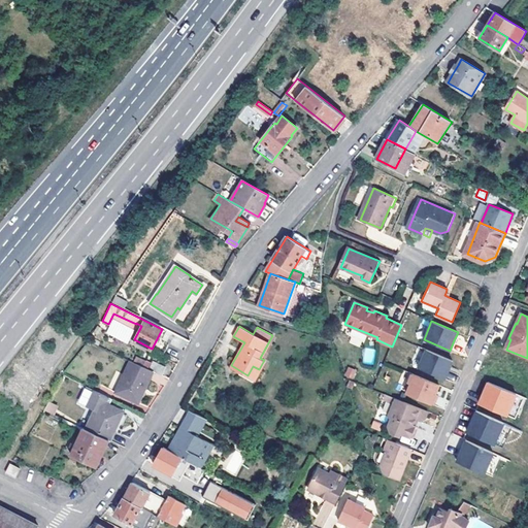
[(183,337),(169,330),(164,340),(177,348),(183,337)]
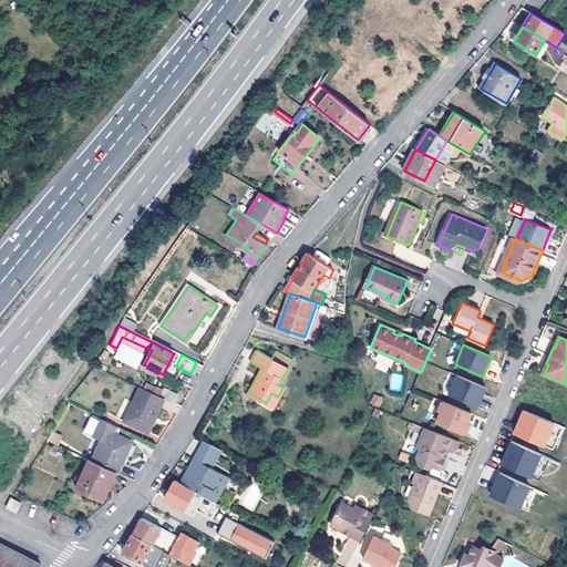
[(400,391),(402,375),(392,374),(390,390),(400,391)]
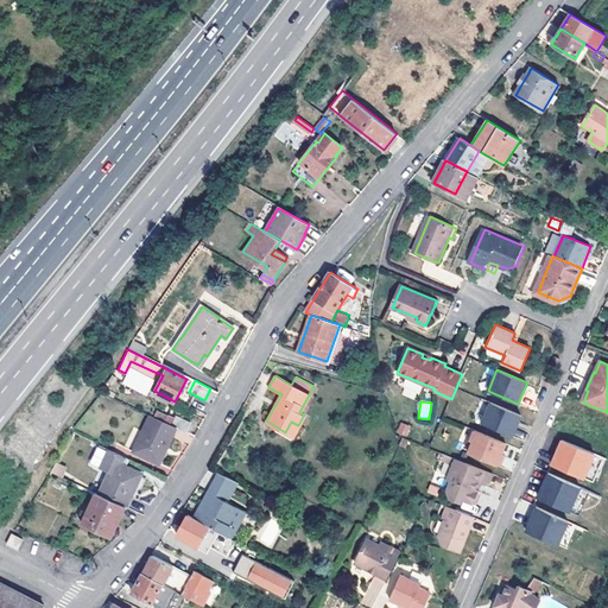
[(482,424),(513,437),(519,423),(521,416),(492,403),(482,424)]
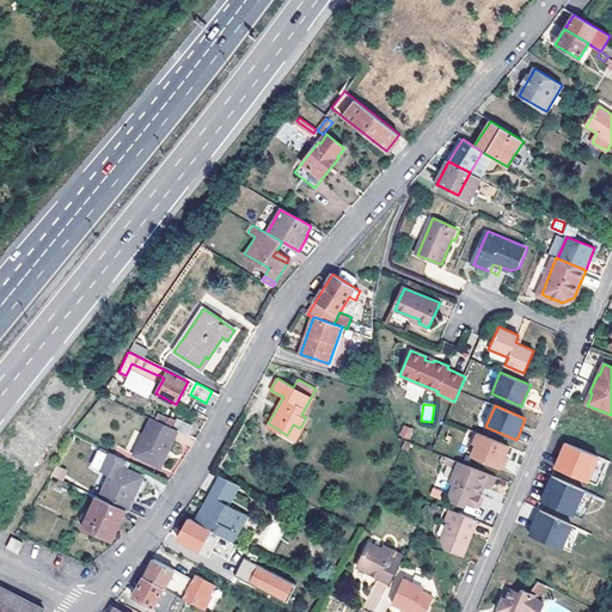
[(160,466),(178,429),(173,427),(152,417),(135,454),(160,466)]
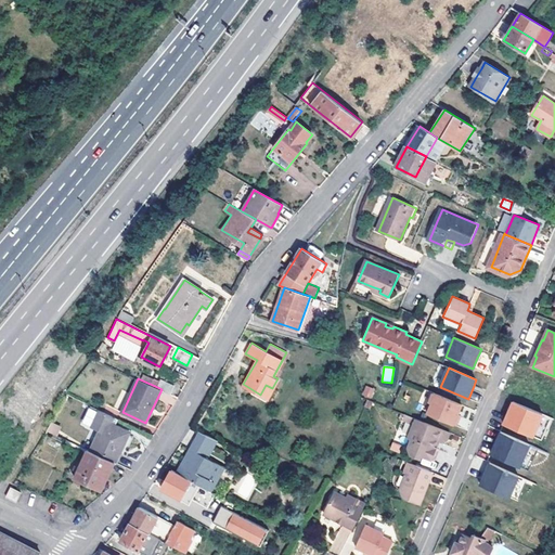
[(162,389),(171,395),(176,385),(162,378),(157,387),(162,389)]
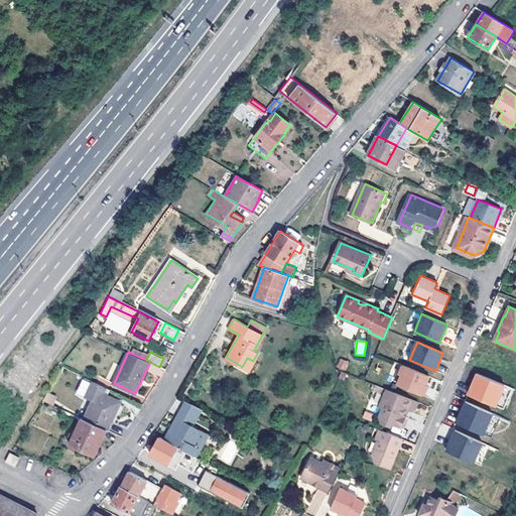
[(242,367),(248,370),(253,361),(247,358),(242,367)]
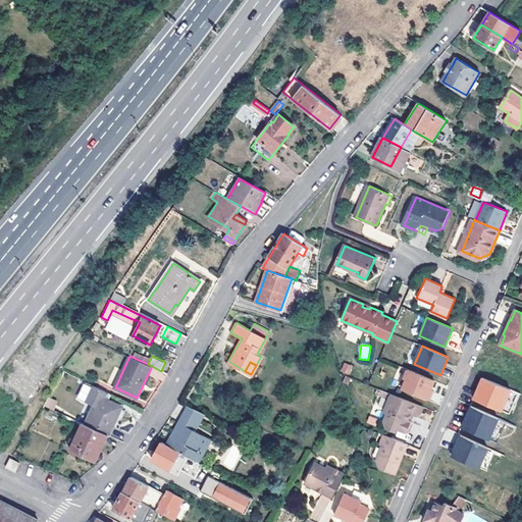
[(344,372),(350,374),(353,366),(346,363),(343,370),(344,372)]
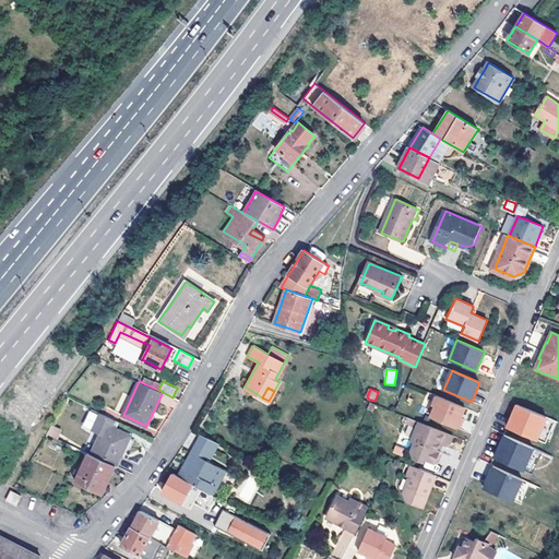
[(465,408),(433,394),(429,404),(431,405),(427,416),(456,428),(462,415),(465,408)]
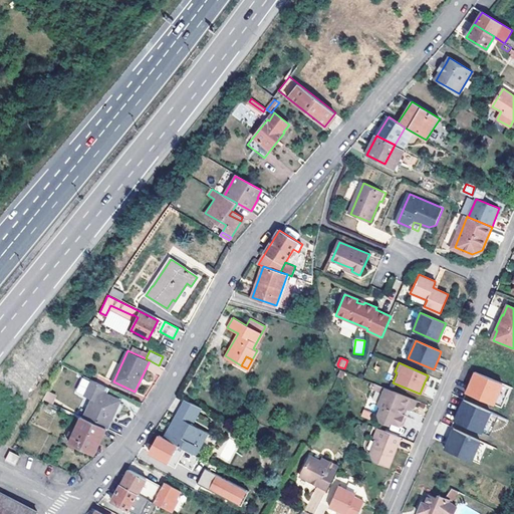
[(499,397),(502,398),(507,386),(473,371),(464,395),(495,408),(499,397)]
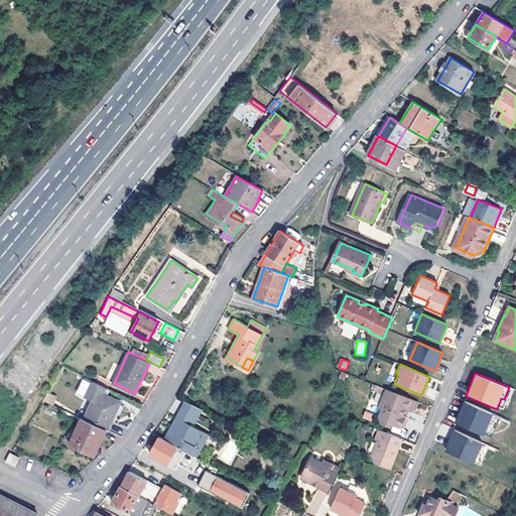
[(387,390),(376,385),(374,390),(385,395),(387,390)]
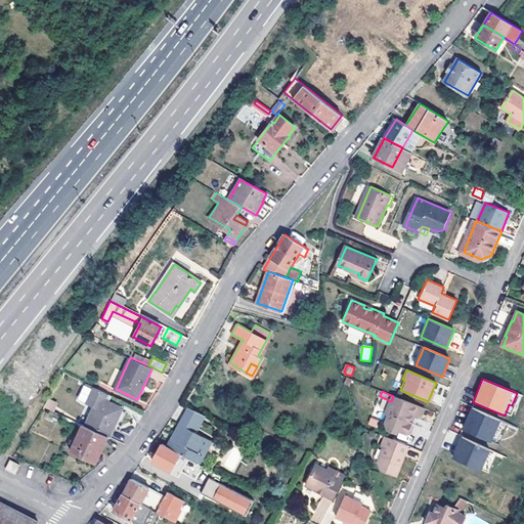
[(425,409),(393,396),(391,401),(386,413),(389,415),(385,423),(388,429),(396,433),(397,430),(407,434),(412,424),(409,423),(412,416),(418,418),(422,416),(425,409)]
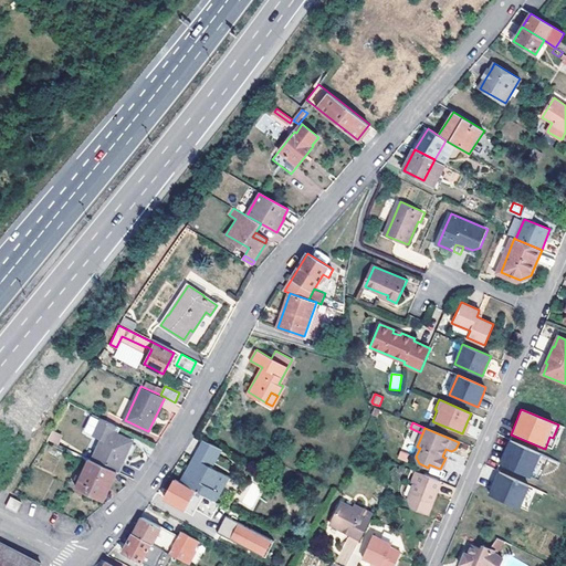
[(62,436),(52,430),(46,439),(58,443),(62,436)]
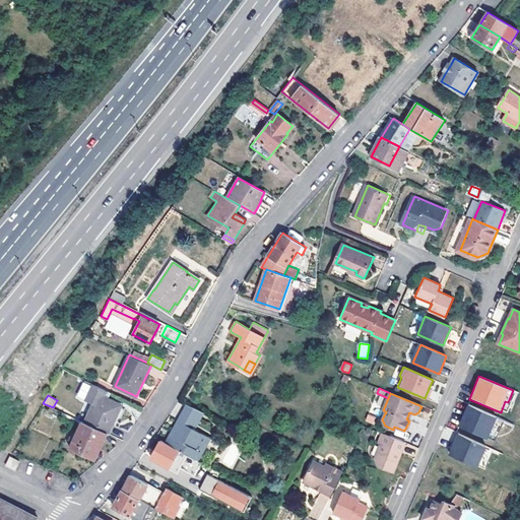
[(99,395),(86,423),(108,433),(120,405),(99,395)]
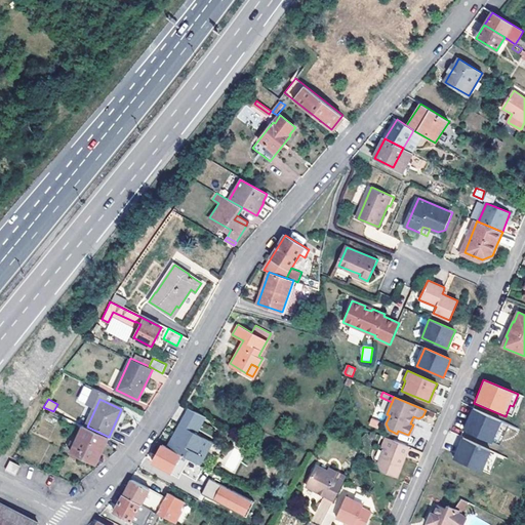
[(170,448),(199,463),(212,442),(199,435),(208,416),(192,409),(170,448)]
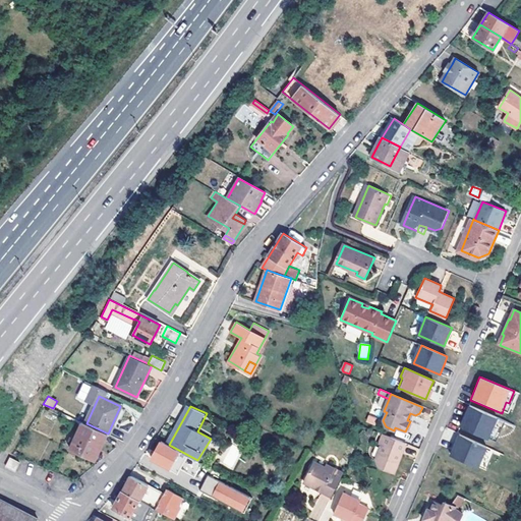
[(467,406),(459,429),(488,441),(498,417),(467,406)]
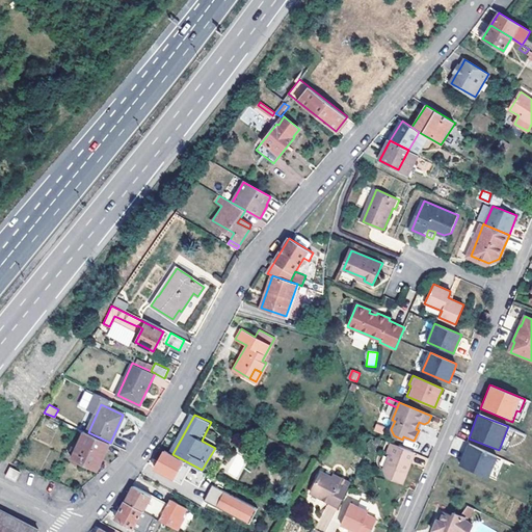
[(382,433),(384,425),(375,424),(374,432),(382,433)]
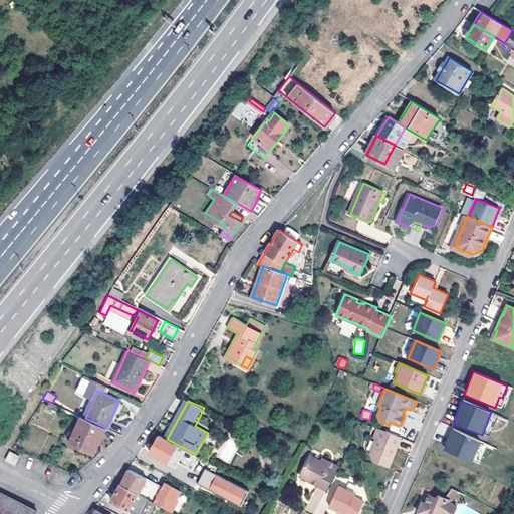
[(96,450),(106,428),(85,418),(81,417),(70,442),(81,447),(82,444),(96,450)]
